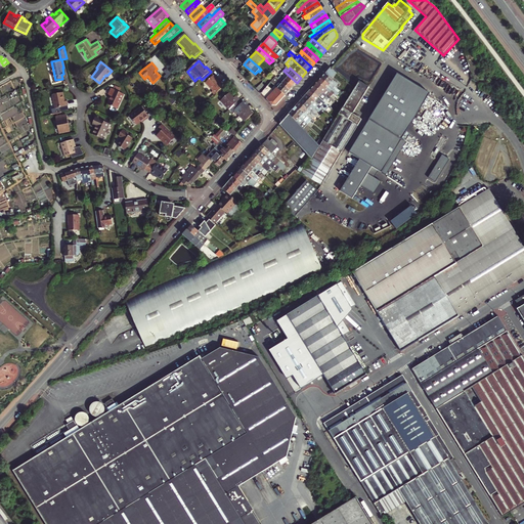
[(337,75),(331,69),(325,75),(332,80),(337,75)]
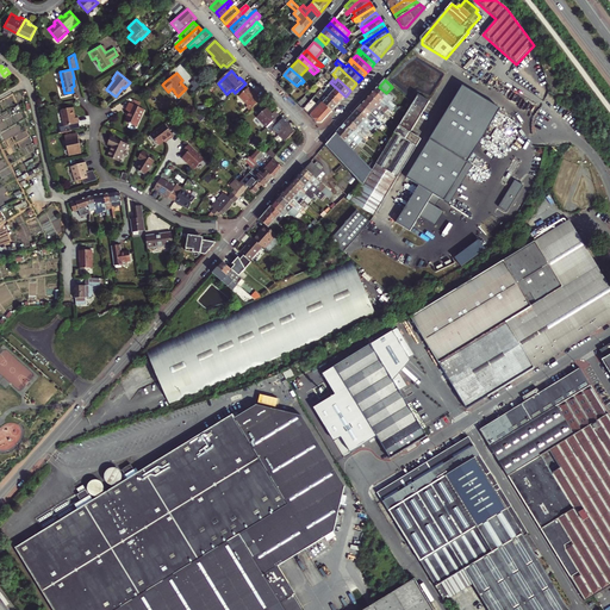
[(327,87),(341,100),(346,97),(330,82),(327,87)]
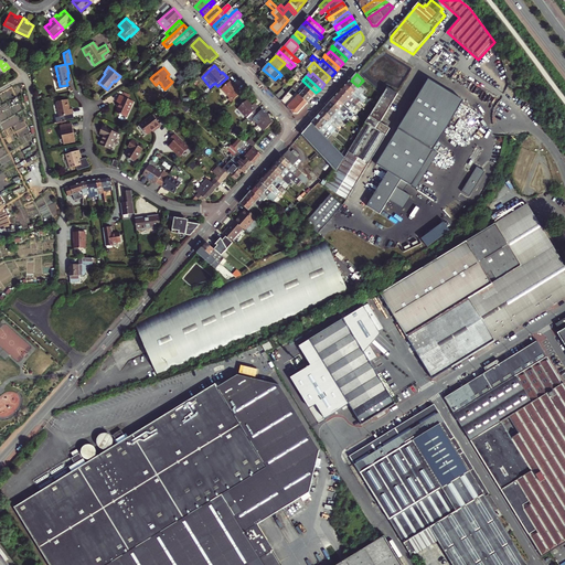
[(296,83),(297,84),(312,97),(316,93),(302,81),(300,78),(296,83)]
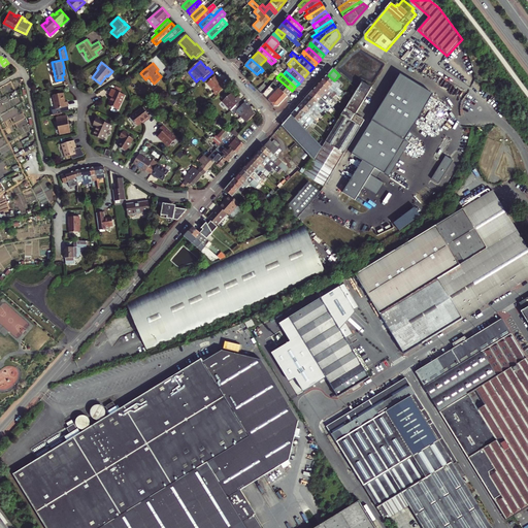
[(372,121),(405,140),(433,94),(401,74),(372,121)]
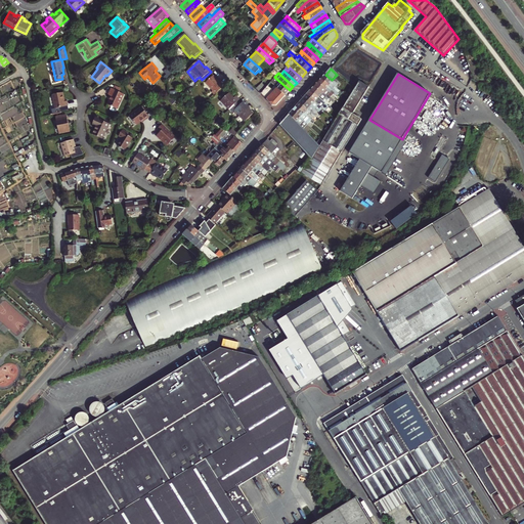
[(279,125),(310,158),(303,170),(300,168),(298,171),(321,185),(361,119),(353,114),(373,80),(363,75),(348,99),(347,101),(344,106),(342,111),(332,127),(330,130),(328,134),(326,136),(324,140),(320,146),(317,143),(303,128),(290,115),(279,125)]
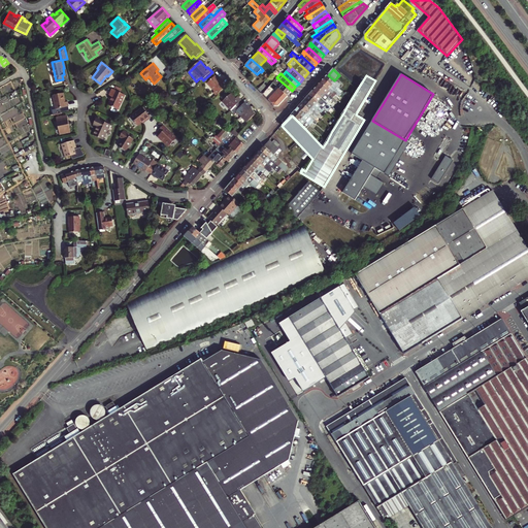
[(334,80),(328,75),(324,79),(341,95),(344,98),(347,96),(338,88),(339,86),(334,80)]
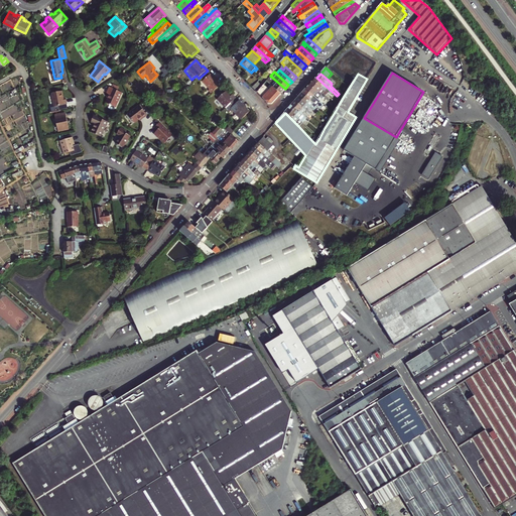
[(209,91),(212,94),(221,86),(218,83),(219,82),(217,80),(216,80),(214,78),(211,75),(204,82),(211,89),(209,91)]
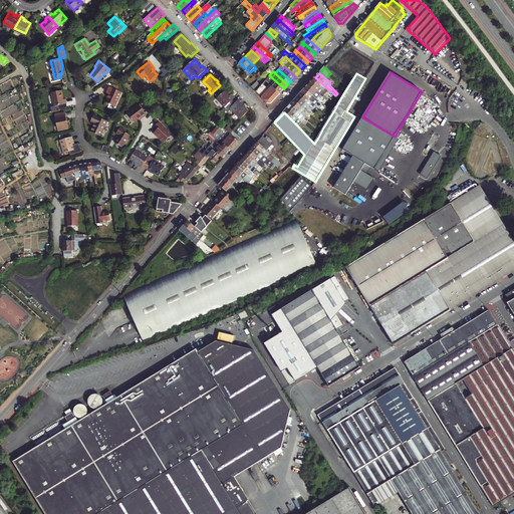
[(266,80),(269,83),(271,85),(280,93),(284,88),(270,76),(266,80)]
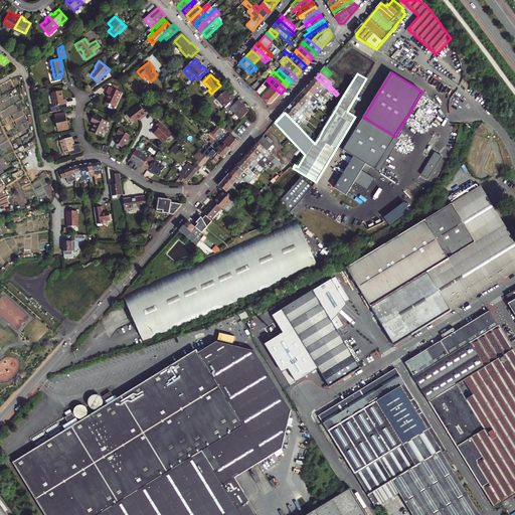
[(333,93),(316,77),(313,81),(326,94),(328,92),(331,95),(333,93)]
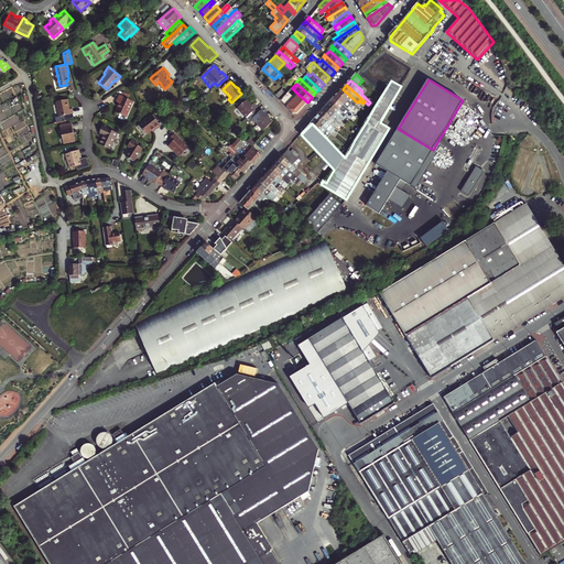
[(343,89),(338,94),(354,107),(358,110),(359,108),(356,105),(357,102),(343,89)]
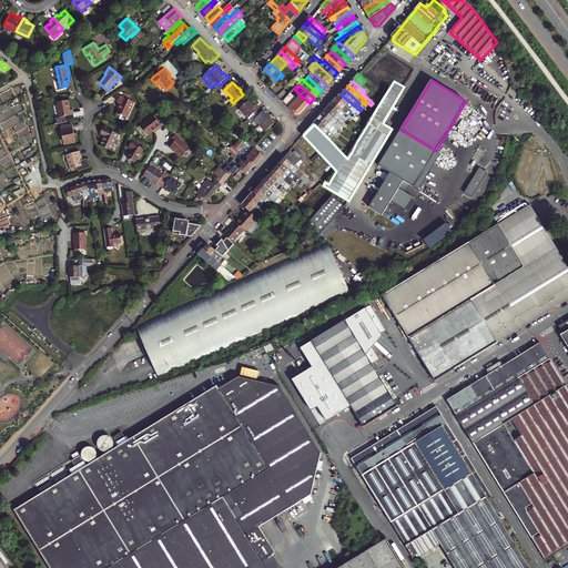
[(296,98),(291,92),(291,93),(283,101),(295,114),(300,114),(310,103),(300,94),(296,98)]
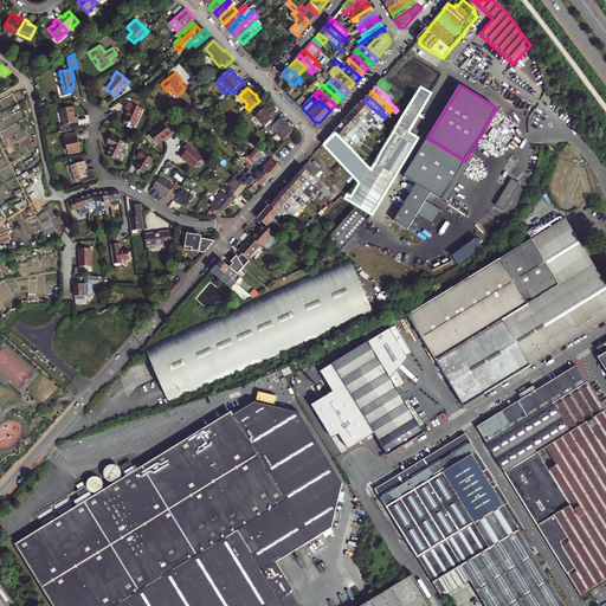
[(380,115),(363,101),(361,102),(359,104),(379,122),(380,121),(376,118),(380,115)]
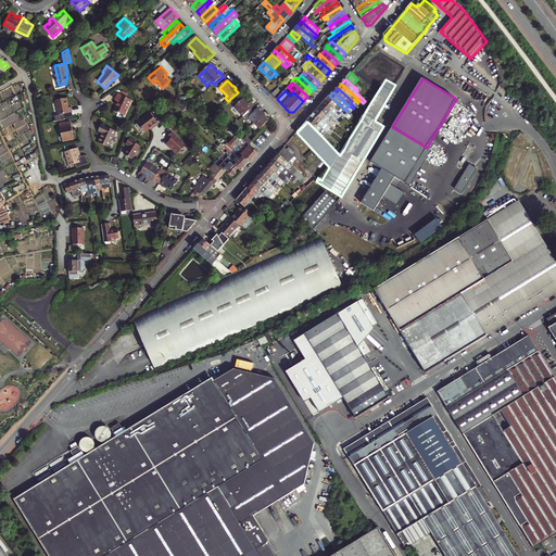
[(130,99),(117,93),(115,100),(116,101),(117,101),(116,105),(114,110),(124,114),(130,99)]
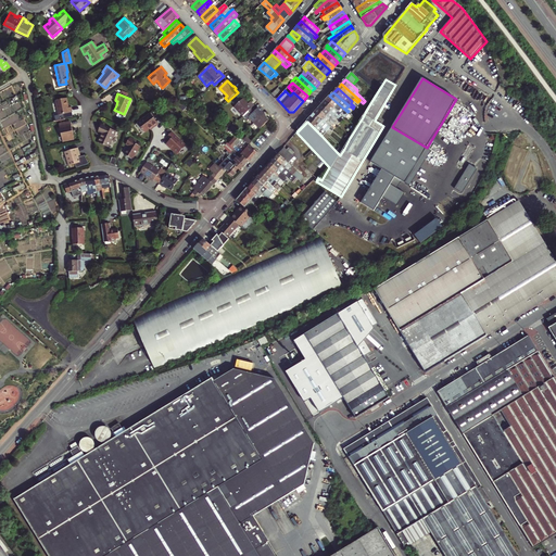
[(329,96),(326,101),(345,118),(349,113),(348,112),(329,96)]
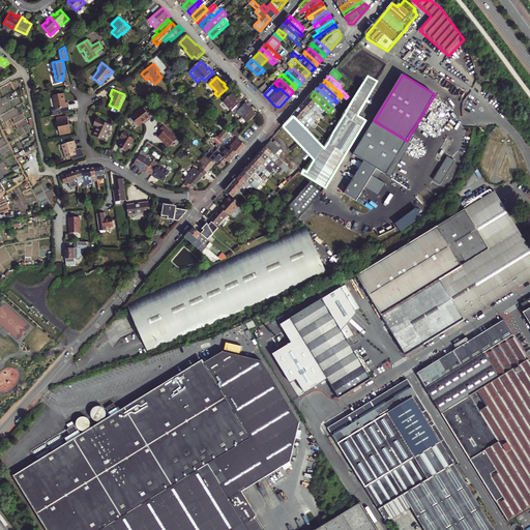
[(62,92),(52,94),(55,108),(68,106),(67,100),(64,100),(62,92)]
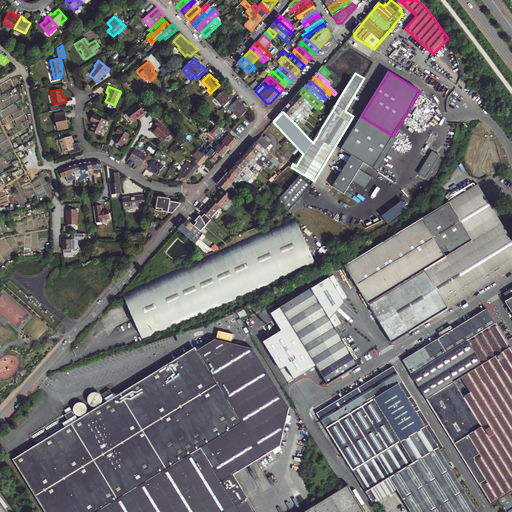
[(216,99),(224,107),(228,104),(233,99),(235,98),(231,94),(229,96),(228,97),(227,95),(227,93),(224,91),(222,93),(219,90),(214,95),(217,98),(216,99)]
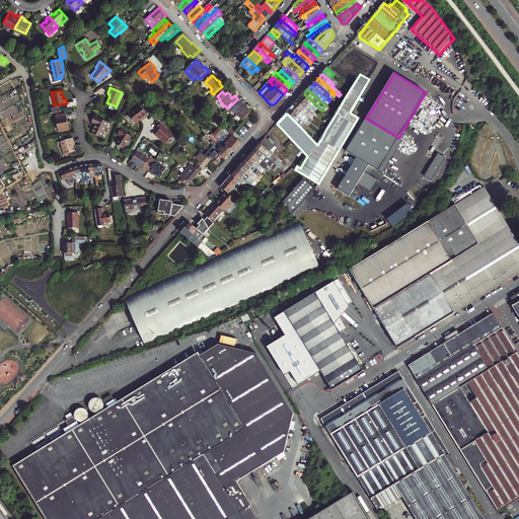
[(300,97),(314,110),(316,112),(319,107),(304,94),(300,97)]
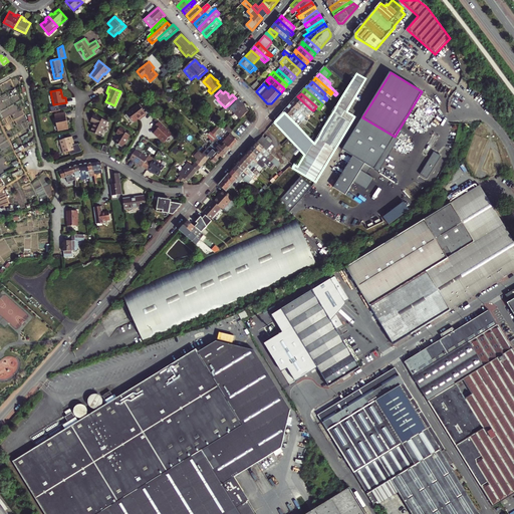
[(297,96),(294,100),(308,113),(311,109),(297,96)]
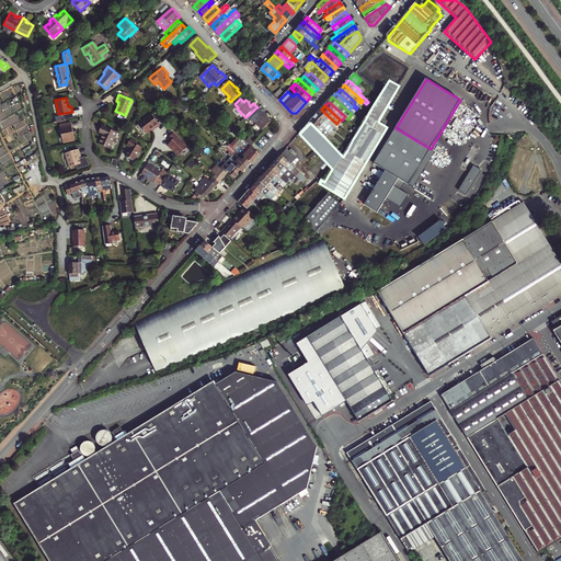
[(251,118),(256,124),(266,115),(261,109),(258,111),(255,109),(250,114),(252,116),(251,118)]
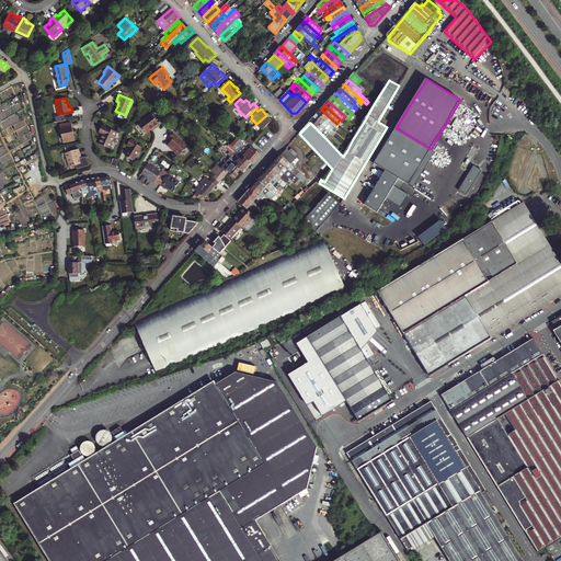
[(336,124),(321,110),(317,115),(332,128),(333,127),(336,124)]
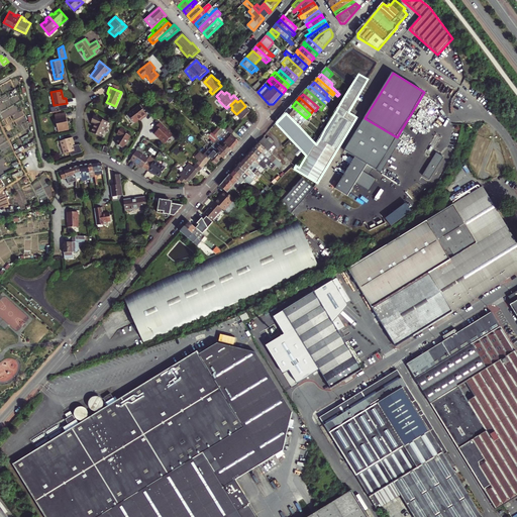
[(138,105),(127,114),(134,123),(138,119),(142,116),(143,117),(146,114),(138,105)]
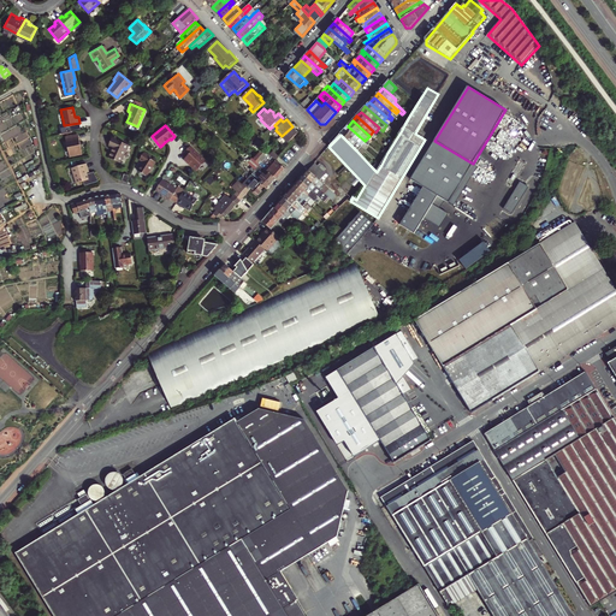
[(298,134),(292,126),(282,136),(288,143),(298,134)]
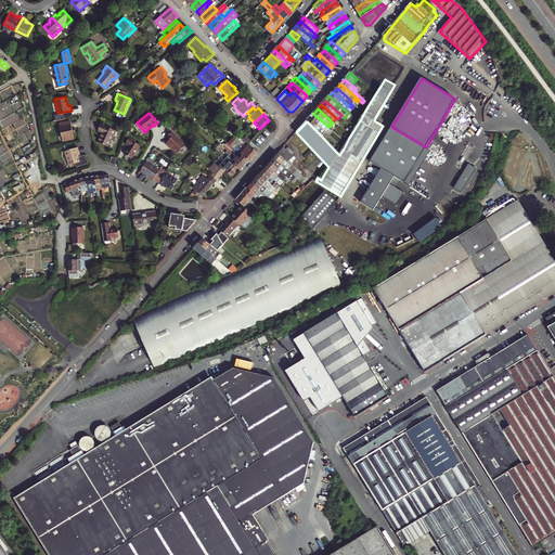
[(328,127),(313,114),(310,117),(325,131),(327,128),(332,131),(333,130),(330,126),(328,127)]
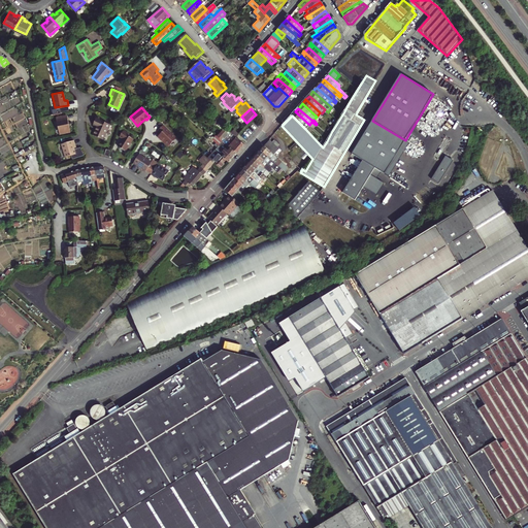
[(292,116),(305,129),(308,125),(309,125),(295,111),(292,116)]
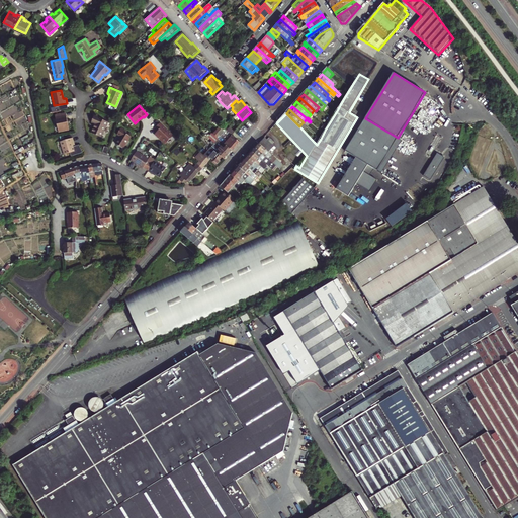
[(65,111),(55,114),(59,131),(69,128),(65,111)]
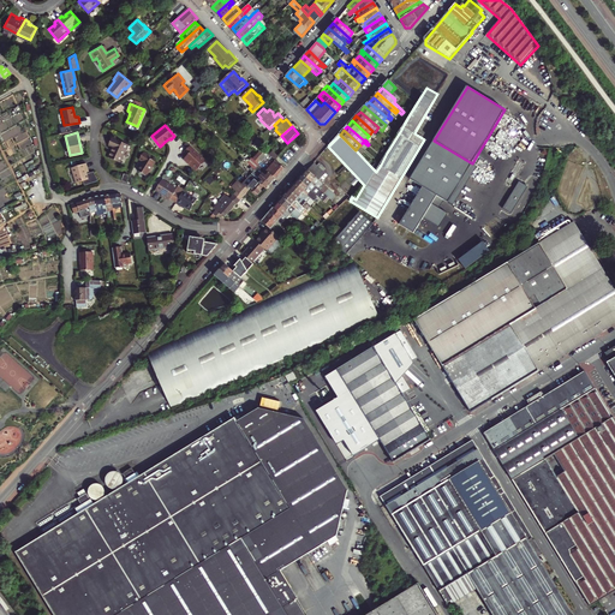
[(129,144),(117,138),(113,137),(112,137),(108,144),(113,147),(108,156),(120,162),(129,144)]
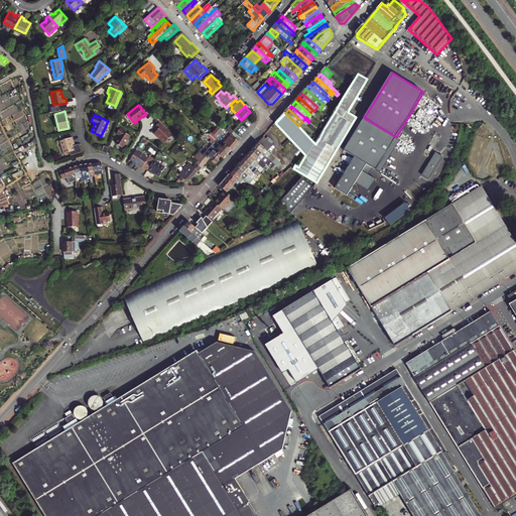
[(336,188),(348,196),(355,183),(363,171),(369,174),(373,168),(376,170),(396,137),(364,118),(344,150),(355,157),(336,188)]
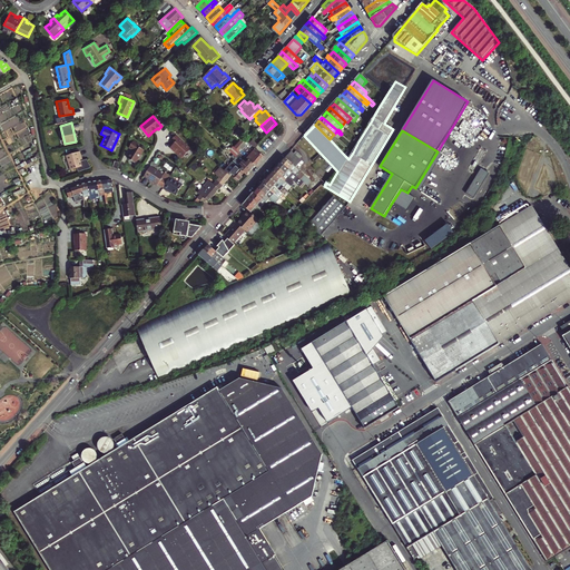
[(174,149),(182,157),(190,148),(173,131),(170,134),(174,137),(169,140),(173,144),(169,147),(174,150),(174,149)]
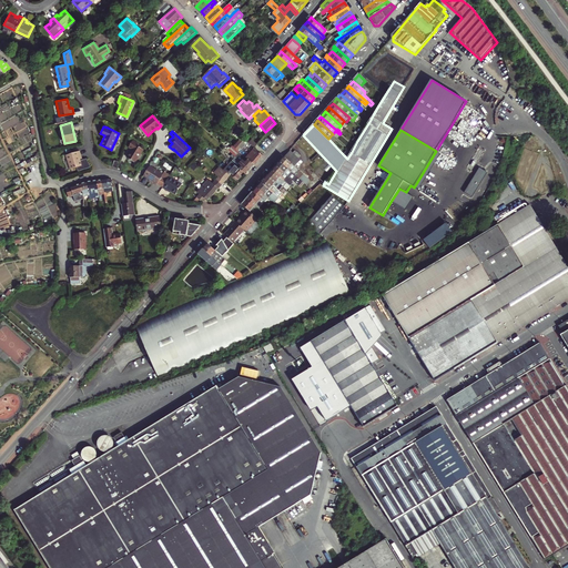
[(241,137),(236,142),(259,161),(263,155),(254,149),(249,143),(241,137)]
